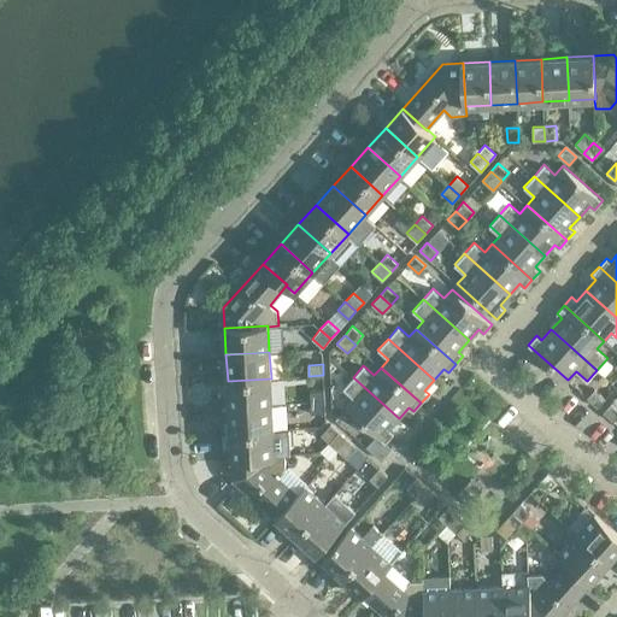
[(399,418),(353,377),(344,388),(354,398),(346,407),(386,442),(394,434),(389,429),(399,418)]
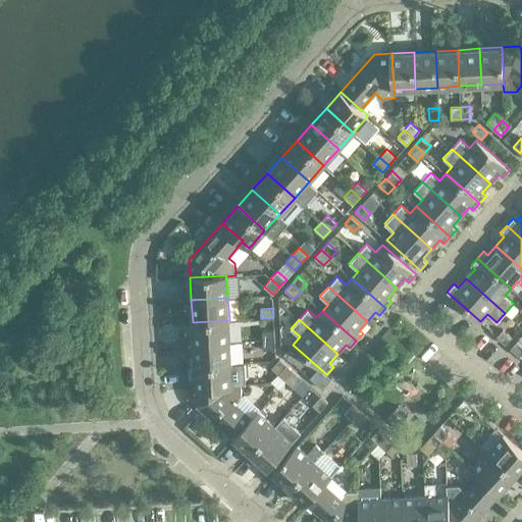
[(229,320),(193,322),(194,344),(230,342),(229,320)]
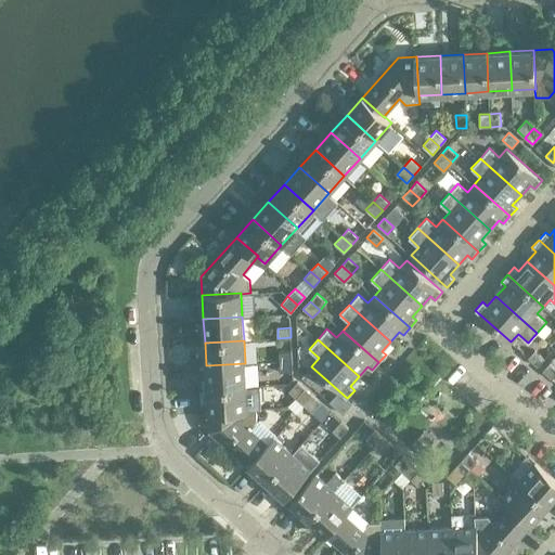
[(292,361),(292,350),(279,351),(279,361),(292,361)]
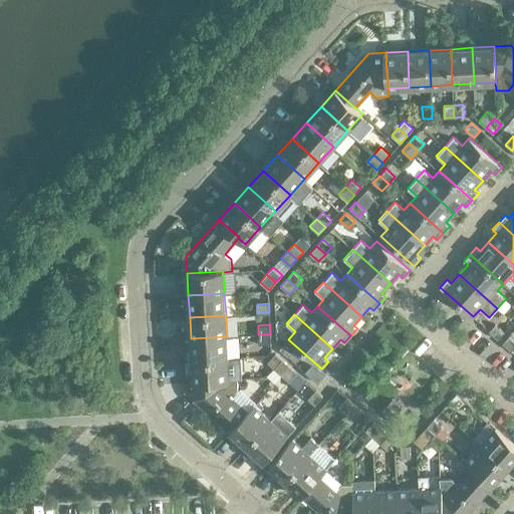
[(498,339),(504,332),(495,324),(489,331),(498,339)]
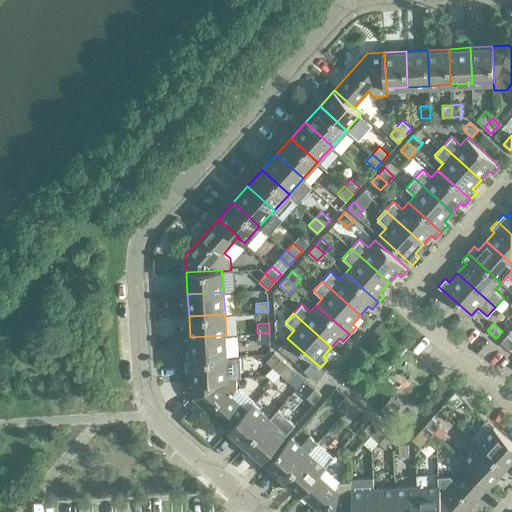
[(269,333),(257,333),(258,343),(270,342),(269,333)]
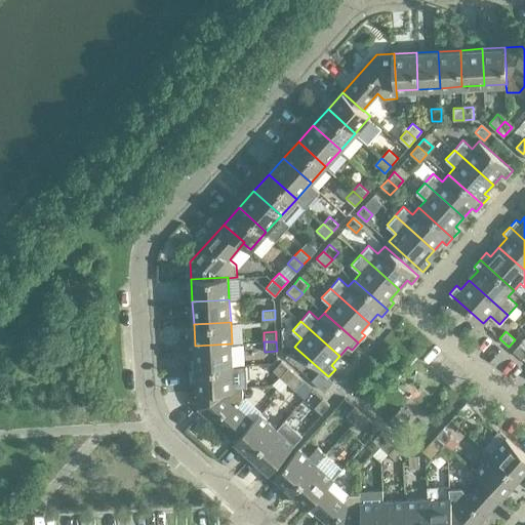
[(232,344),(195,346),(196,368),(233,366),(232,344)]
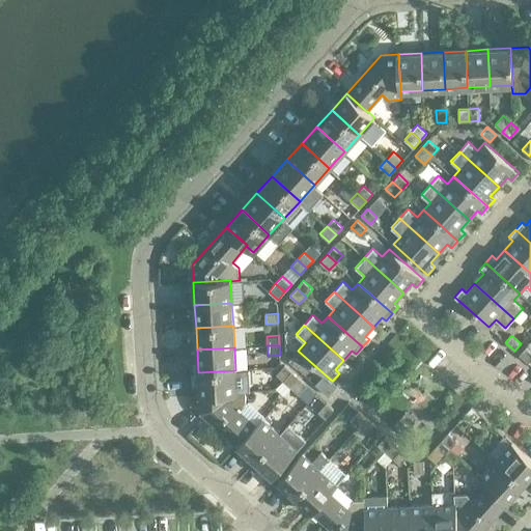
[(530,359),(530,352),(526,347),(519,355),(528,363),(530,359)]
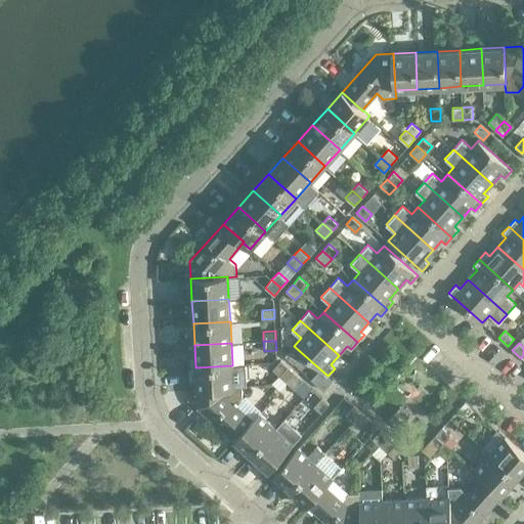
[(285,355),(294,363),(301,356),(292,348),(285,355)]
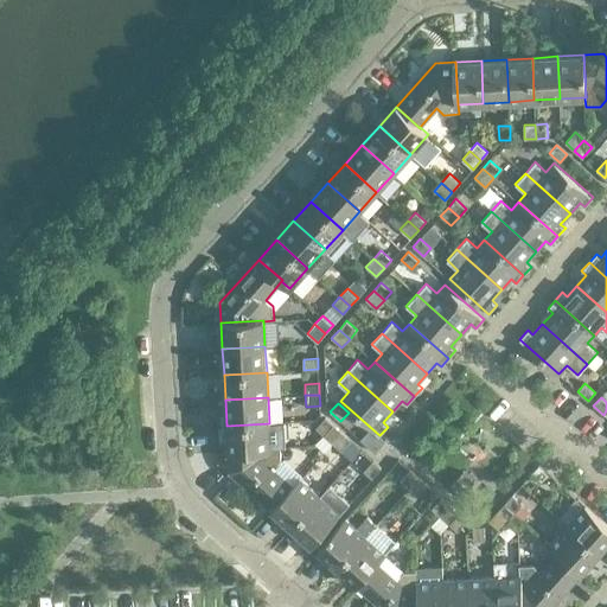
[(351,440),(325,417),(315,428),(342,451),(351,440)]
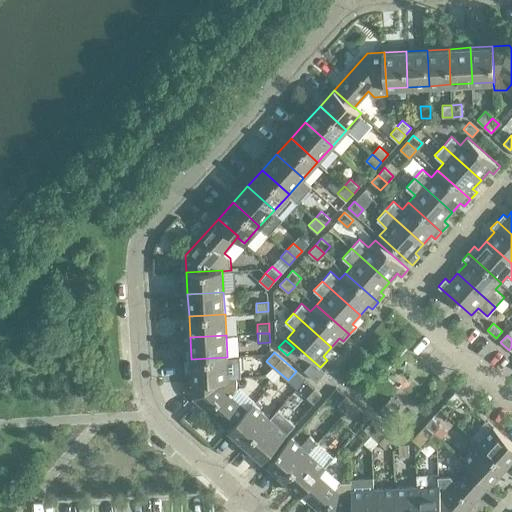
[(227,357),(191,359),(192,380),(228,378),(227,357)]
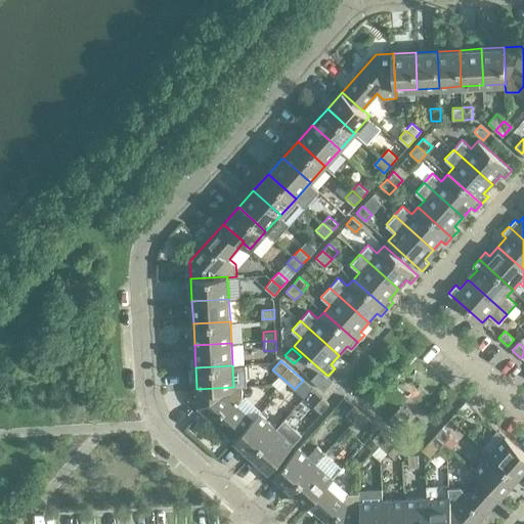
[(233,387),(197,389),(198,406),(235,440),(254,420),(253,419),(236,405),(243,398),(242,386),(233,387)]
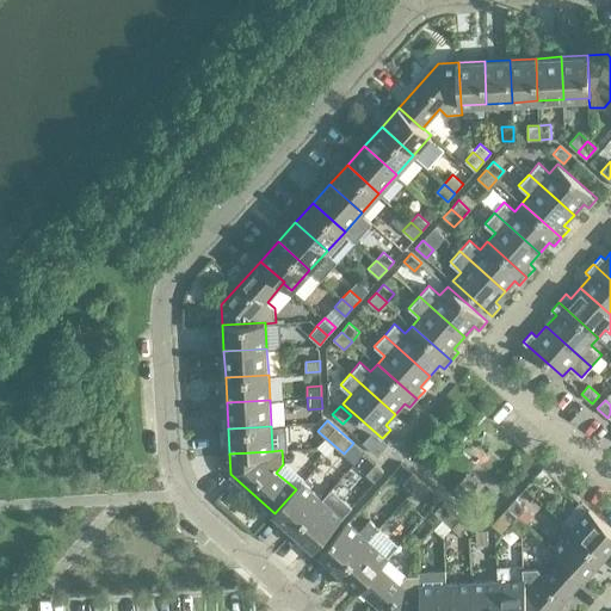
[(384,470),(375,463),(365,474),(375,481),(384,470)]
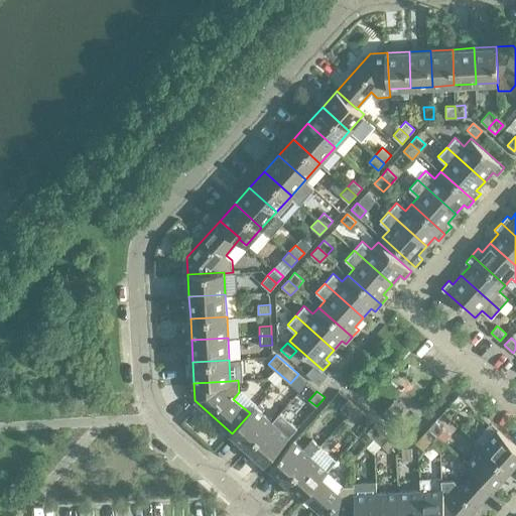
[(461,410),(468,402),(459,394),(452,402),(461,410)]
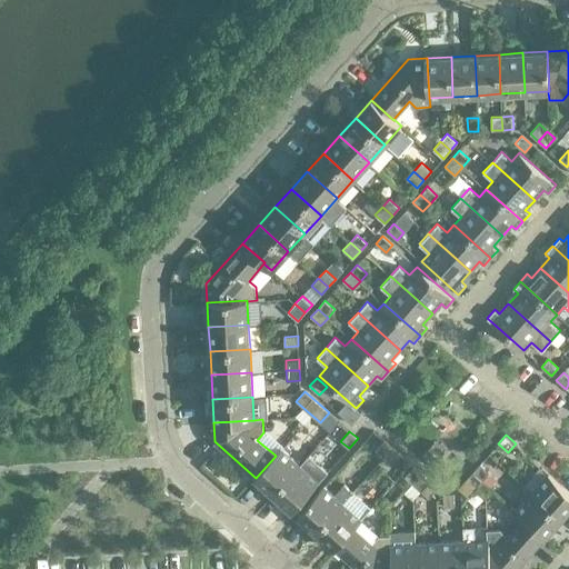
[(392,448),(385,440),(376,450),(383,458),(392,448)]
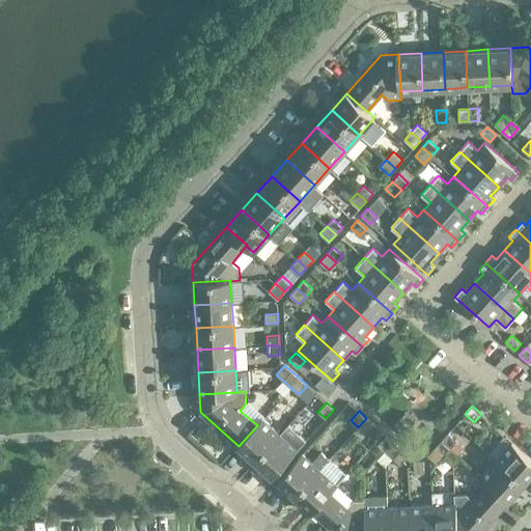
[(406,412),(395,423),(404,432),(416,421),(406,412)]
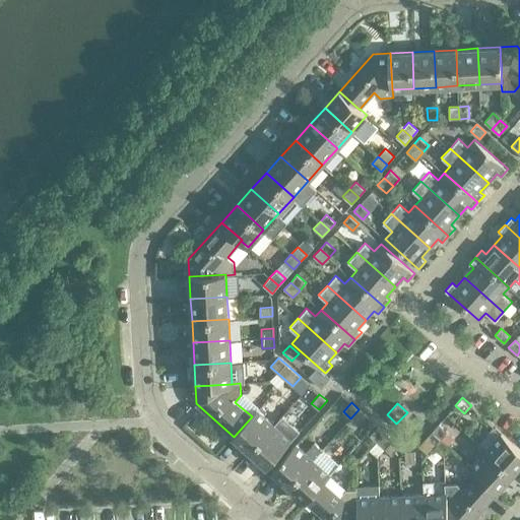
[(257,408),(251,415),(252,416),(234,437),(250,452),(274,425),(257,408)]
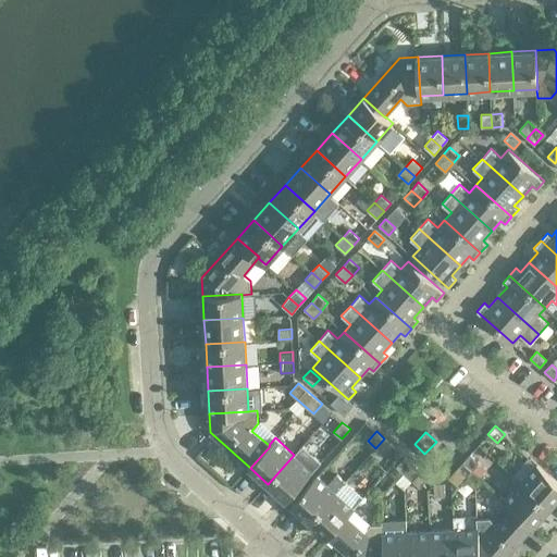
[(384,438),(375,448),(383,455),(392,445),(384,438)]
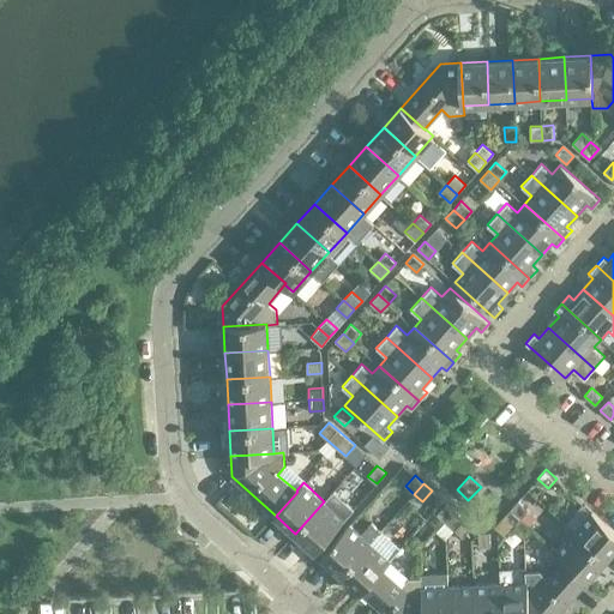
[(518,500),(494,527),(505,536),(529,510),(518,500)]
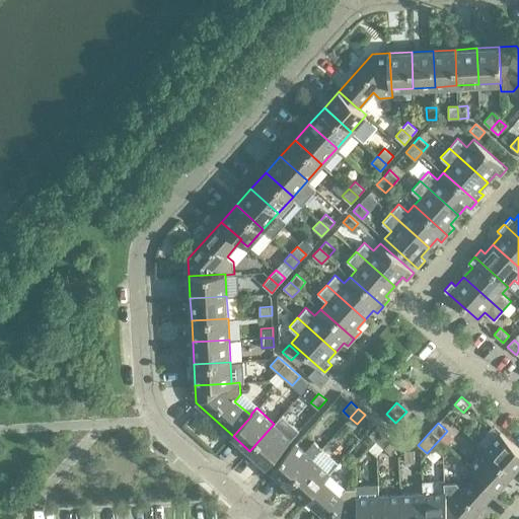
[(274,424),(249,451),(267,466),(291,439),(274,424)]
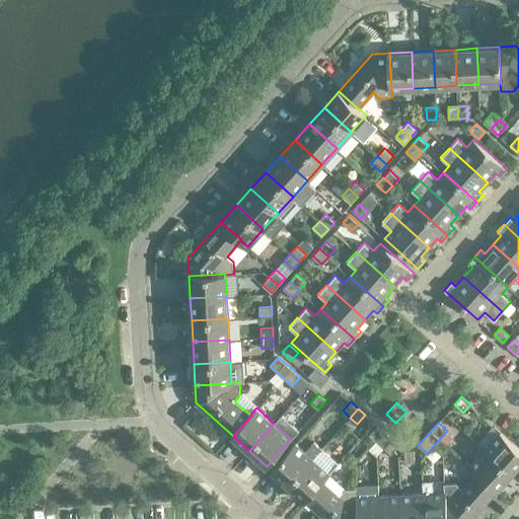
[(398,445),(377,426),(369,435),(390,454),(398,445)]
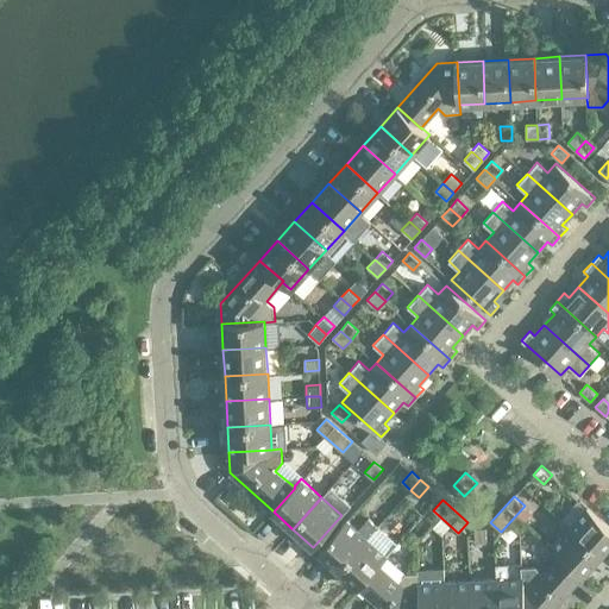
[(608,546),(608,526),(586,507),(569,527),(601,556),(608,546)]
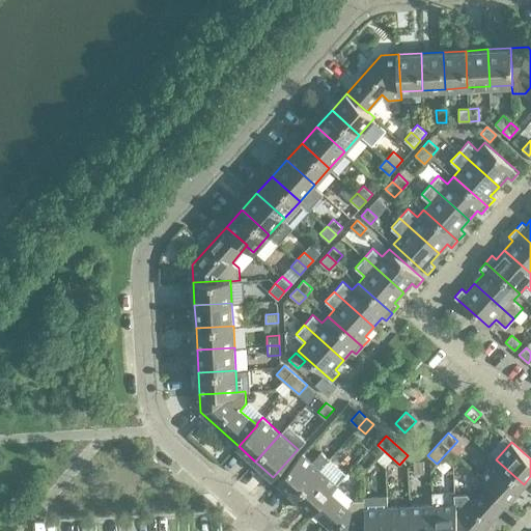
[(302,453),(277,481),(295,497),(319,469),(320,470),(330,459),(322,451),(312,462),(302,453)]
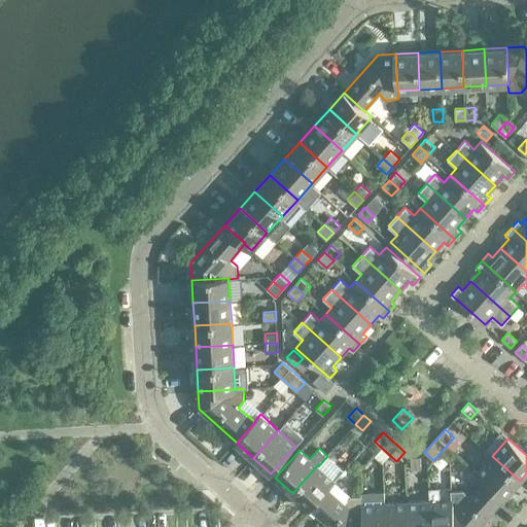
[(421,468),(420,456),(411,457),(411,469),(421,468)]
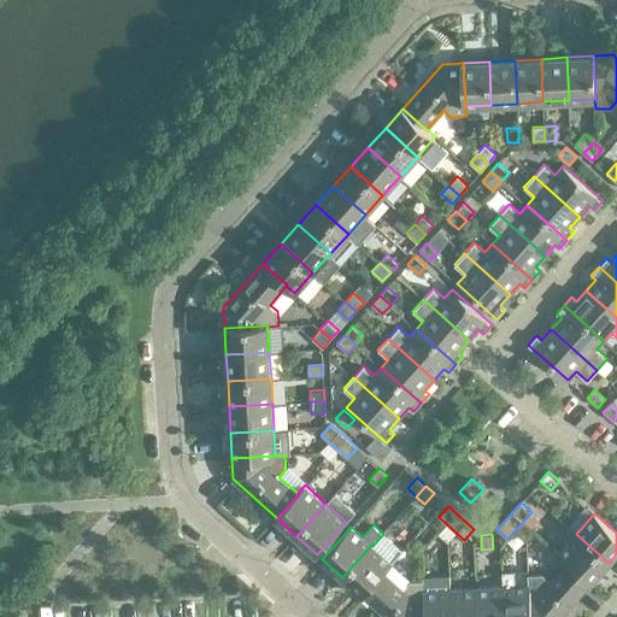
[(609,563),(576,534),(558,554),(566,562),(568,560),(591,582),(609,563)]
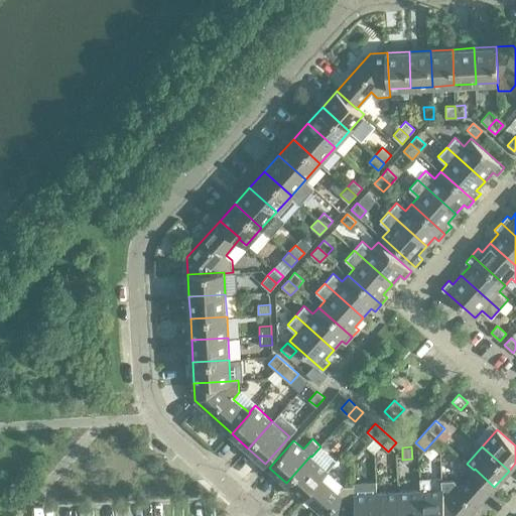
[(310,456),(286,483),(303,498),(328,471),(311,457),(310,456)]
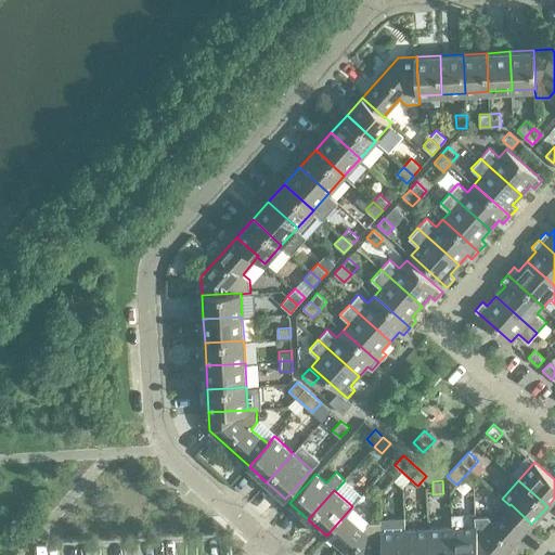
[(475,517),(475,526),(477,554),(503,554),(531,524),(511,504),(510,505),(494,523),(488,516),(475,517)]
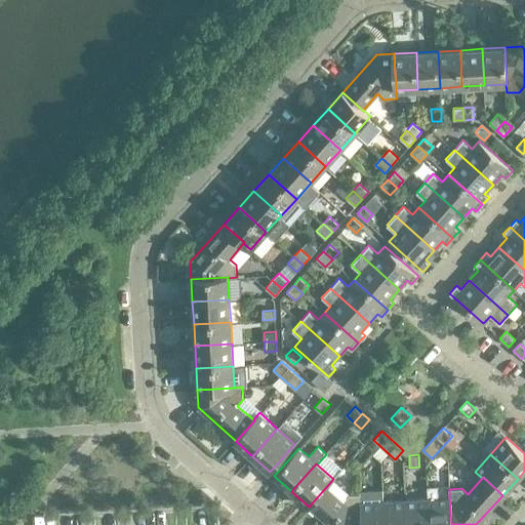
[(351,494),(333,479),(309,507),(329,524),(362,524),(361,493),(351,494)]
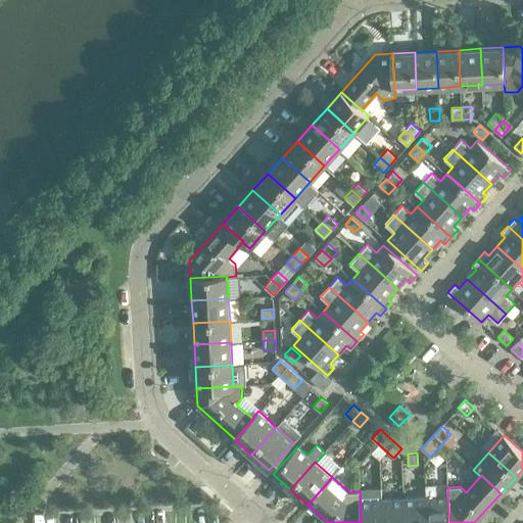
[(425,484),(426,496),(427,522),(449,522),(447,495),(437,496),(436,484),(425,484)]
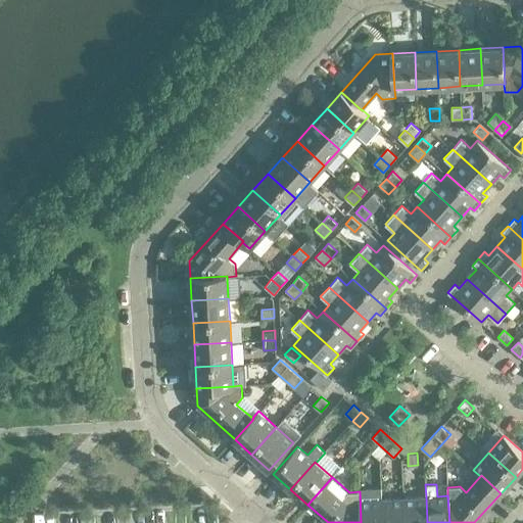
[(383,522),(382,500),(381,488),(360,489),(360,491),(361,522),(383,522)]
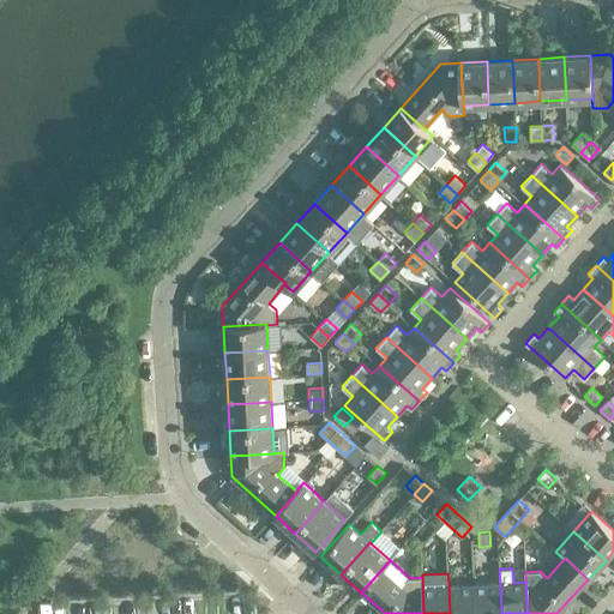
[(501,613),(500,583),(474,584),(475,613),(501,613)]
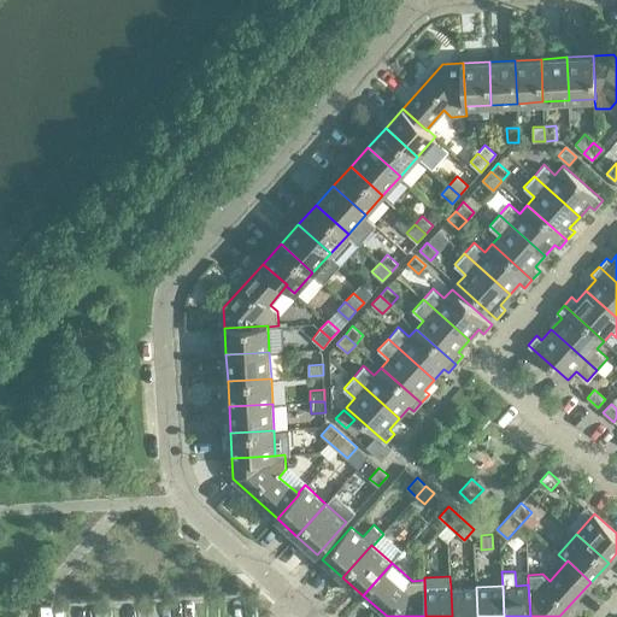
[(477,616),(476,587),(451,589),(452,616),(477,616)]
